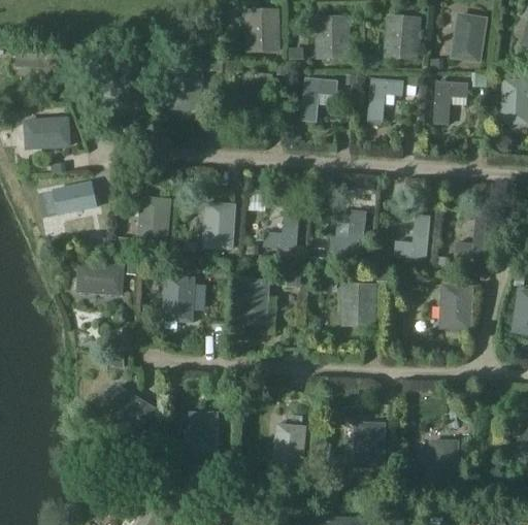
[(244,52),(279,52),(278,8),(243,9),(244,52)]
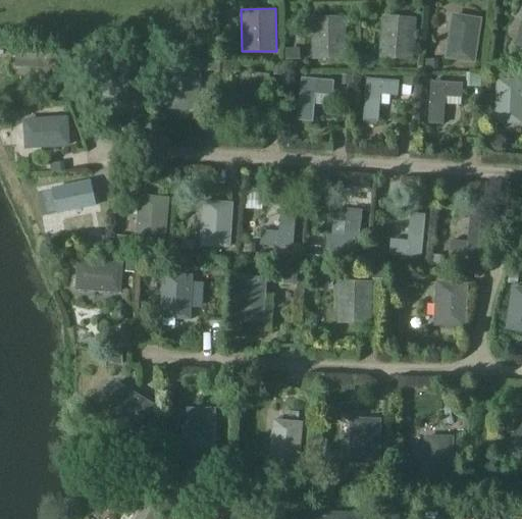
[(412,59),(415,16),(381,14),(378,56),(412,59)]
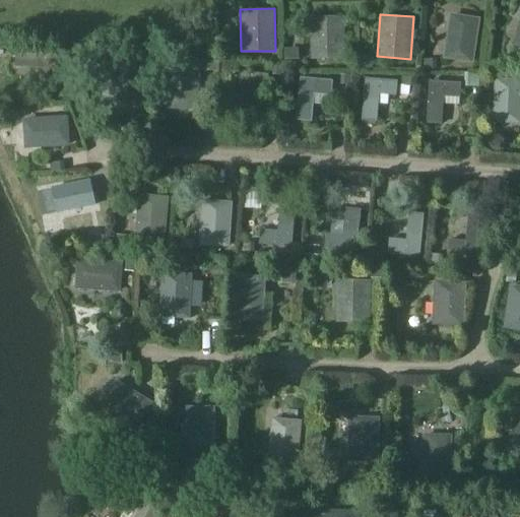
[(343,15),(310,15),(311,58),(344,57),(343,15)]
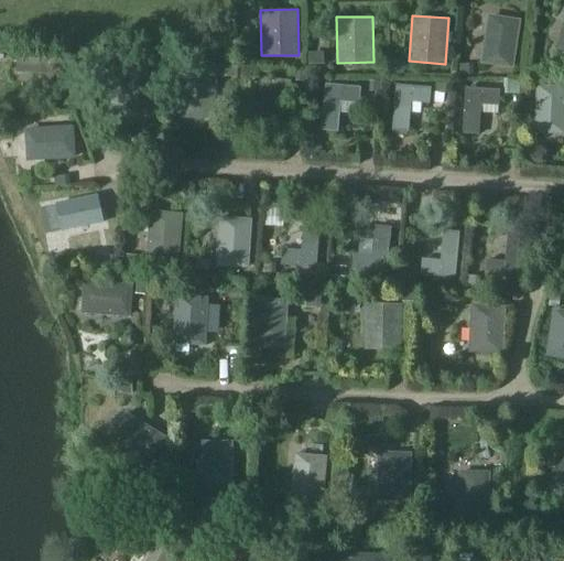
[(512,71),(520,22),(486,17),(480,65),(512,71)]
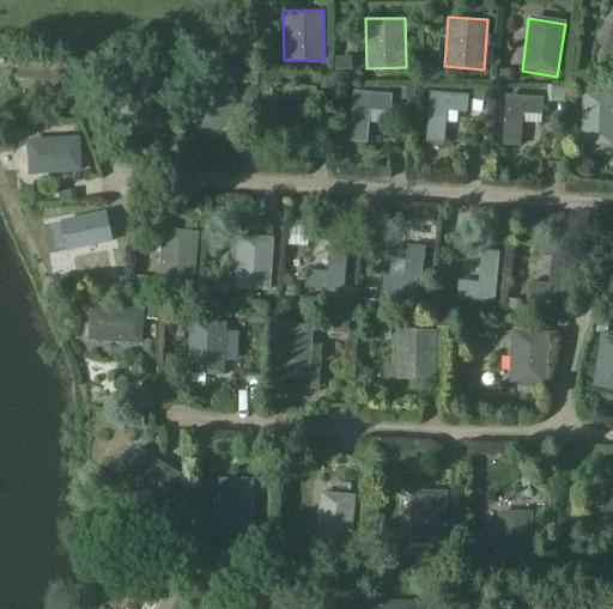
[(66,102),(68,64),(19,59),(17,77),(50,79),(49,99),(66,102)]
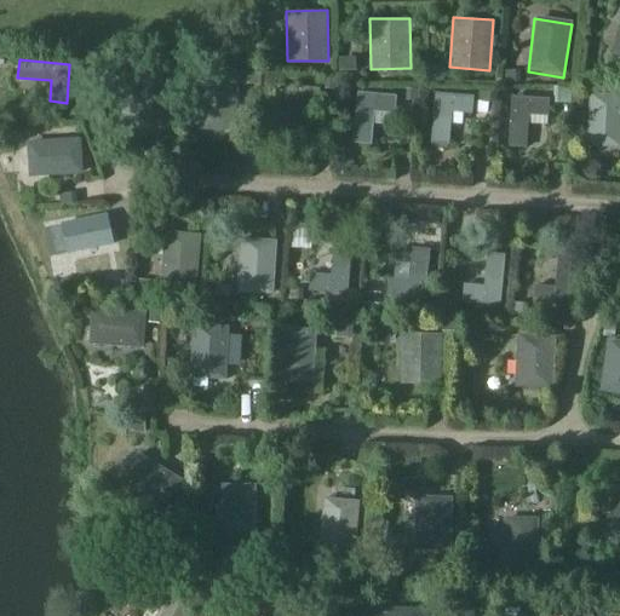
[(118,72),(116,124),(151,125),(153,72),(118,72)]
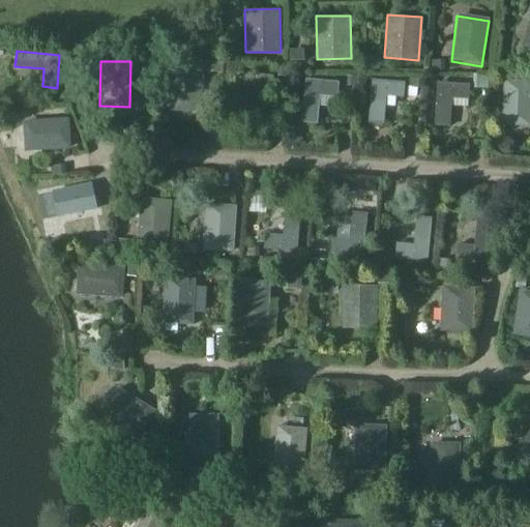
[(201,111),(203,66),(174,64),(171,110),(201,111)]
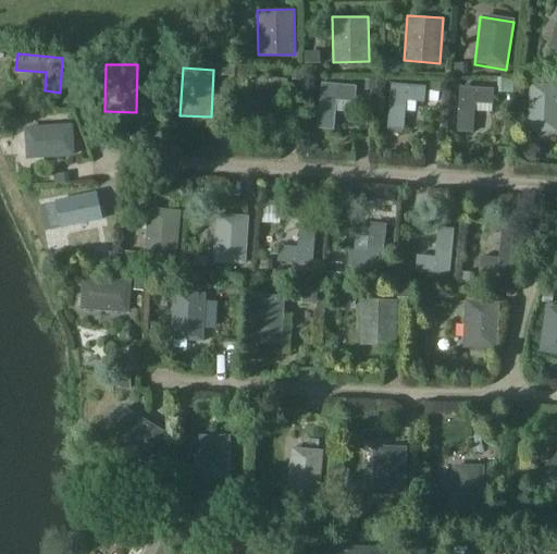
[(286,94),(287,77),(252,74),(248,120),(263,121),(267,91),(286,94)]
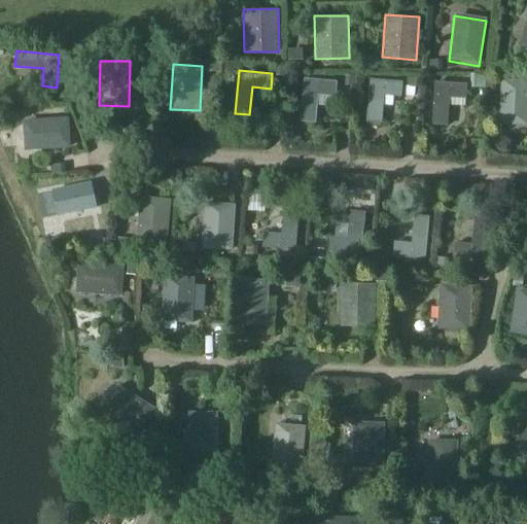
[(336,95),(337,80),(305,77),(301,120),(315,121),(318,94),(336,95)]
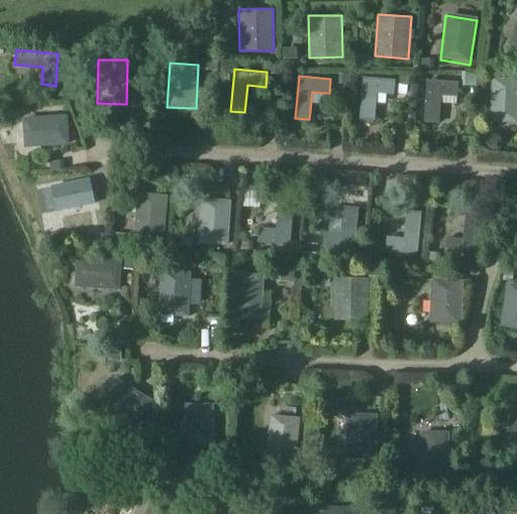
[(394,93),(395,79),(363,77),(359,118),(374,119),(377,92),(394,93)]
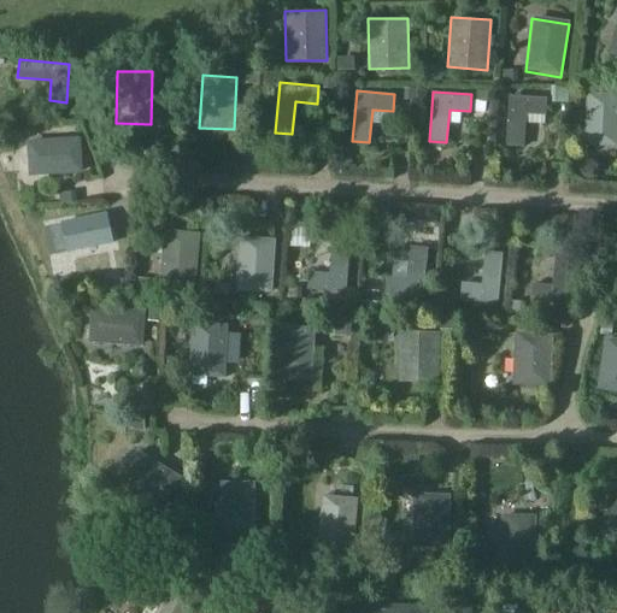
[(616,93),(586,92),(583,145),(616,145),(616,93)]
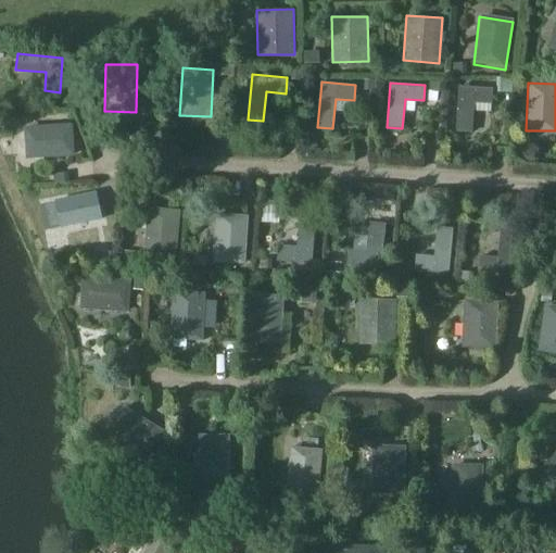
[(492,102),(493,87),(458,85),(456,130),(471,132),(474,101),(492,102)]
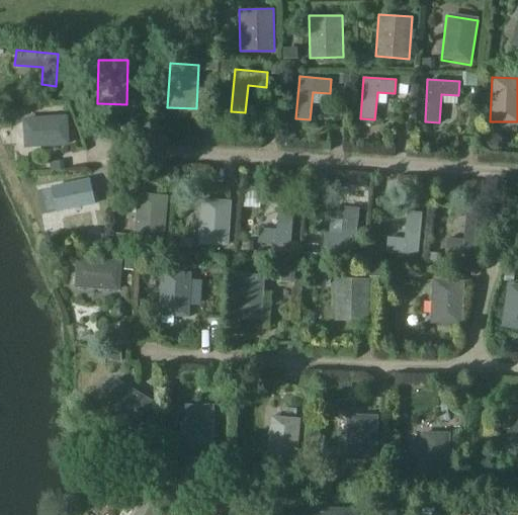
[(67,114),(22,116),(24,147),(69,144),(67,114)]
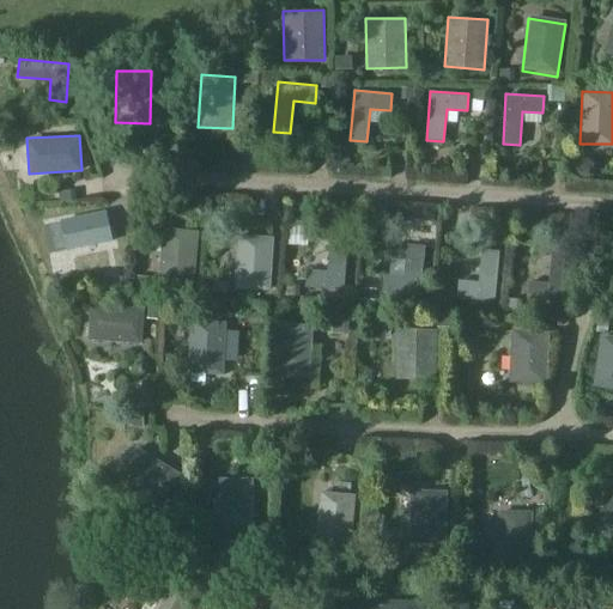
[(68,219),(68,237),(101,238),(99,259),(117,259),(119,221),(68,219)]
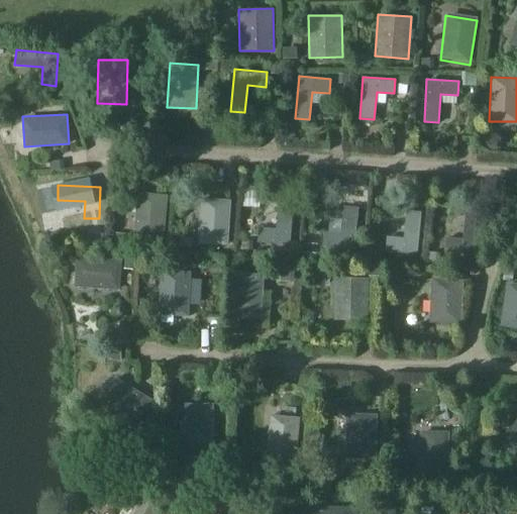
[(137,192),(133,236),(163,239),(168,195),(137,192)]
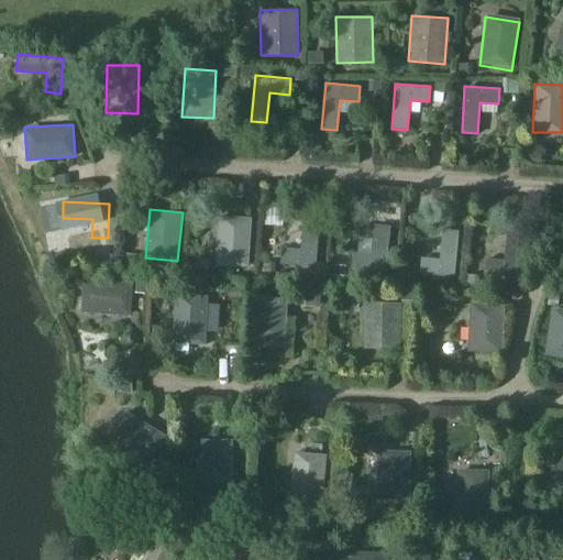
[(249,266),(252,218),(219,216),(216,264),(249,266)]
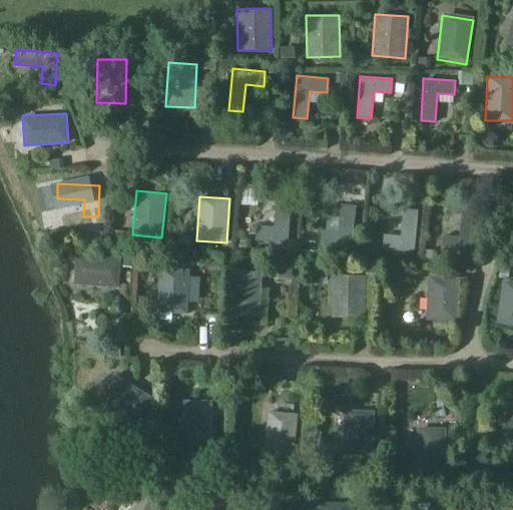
[(287,242),(291,200),(277,199),(274,226),(257,224),(255,239),(287,242)]
